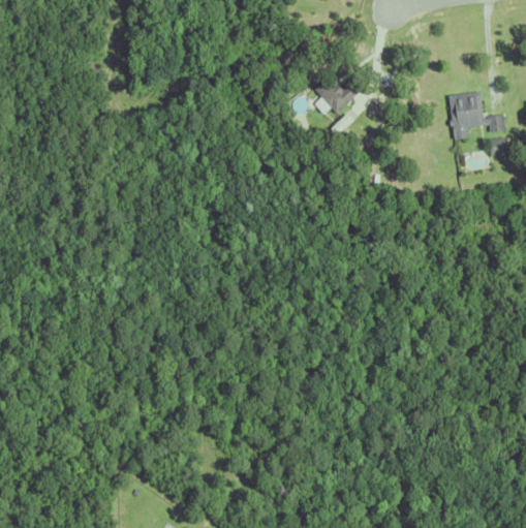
[(351,79),(361,89),(336,113),(314,89),(330,74),(338,83),(337,84),(341,88),(351,79)]
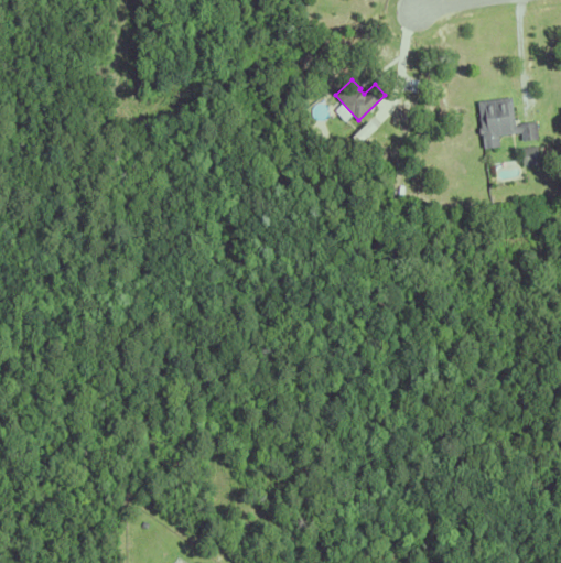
[(538,139),(522,141),(521,132),(498,136),(500,145),(484,149),(482,133),(479,134),(478,128),(482,128),(478,101),(511,96),(516,126),(519,125),(519,122),(536,120),(538,139)]
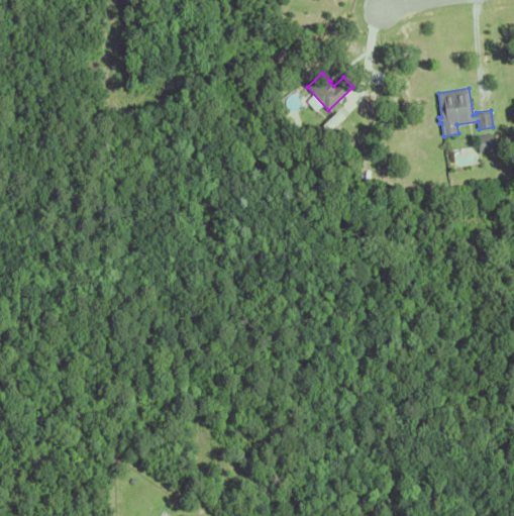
[(338,140),(334,144),(327,138),(331,133),(330,133),(336,126),(344,134),(338,141),(338,140)]
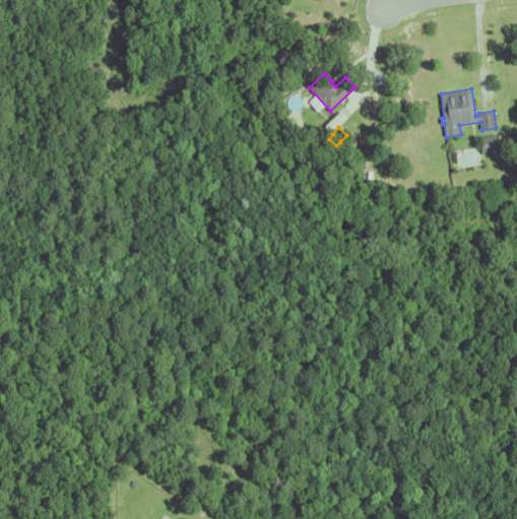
[(479,136),(496,133),(498,148),(482,151),(479,136)]
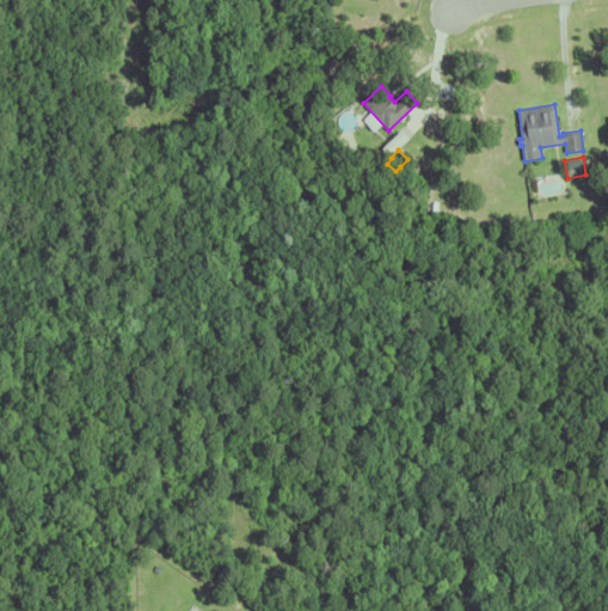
[(356,175),(362,170),(368,177),(362,182),(356,175)]
